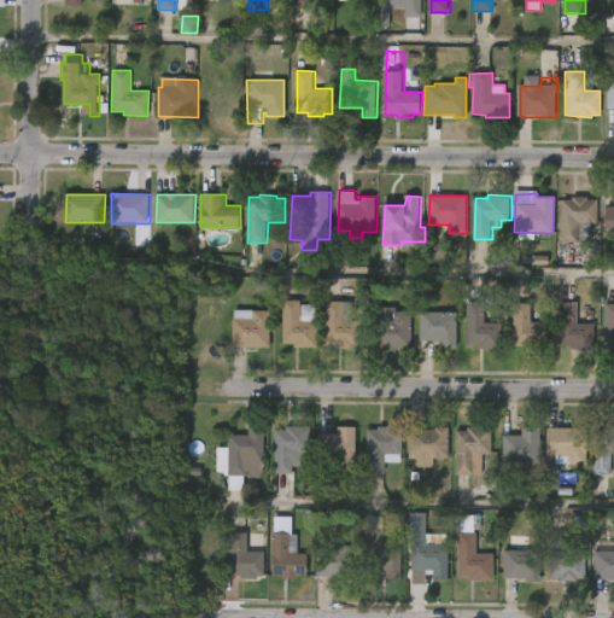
[(597,199),(596,222),(579,222),(578,242),(560,240),(561,199),(572,200),(572,197),(597,199)]
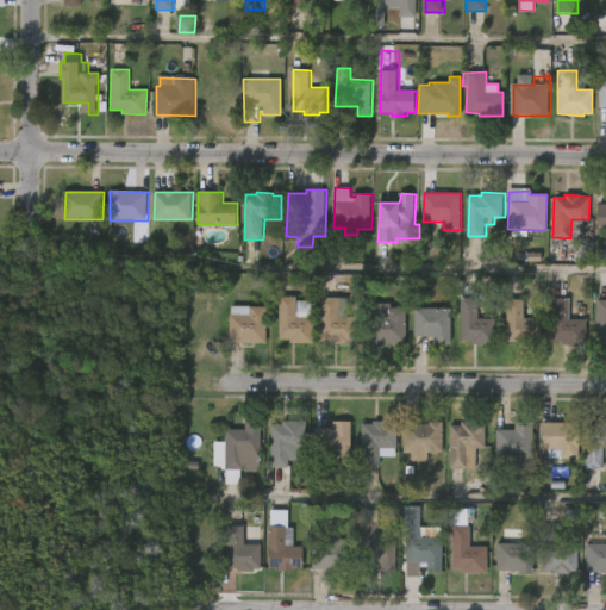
[(312,317),(312,344),(288,343),(288,338),(276,338),(277,297),(295,297),(295,300),(311,302),(311,317),(312,317)]
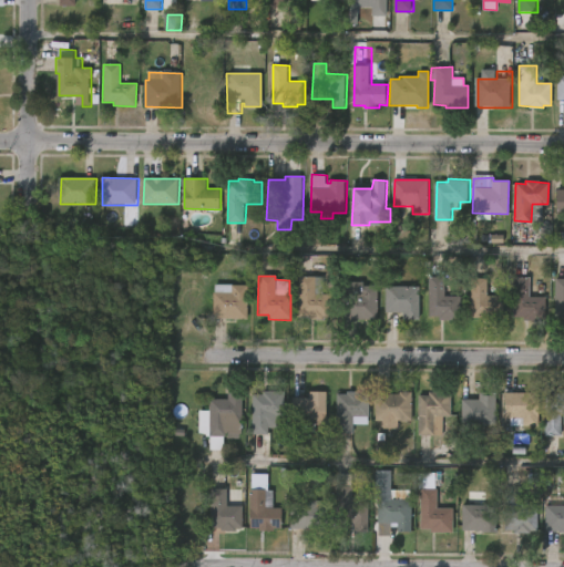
[(314,279),(314,295),(329,295),(329,317),(322,317),(322,320),(308,320),(308,317),(298,317),(298,277),(314,277),(314,279)]
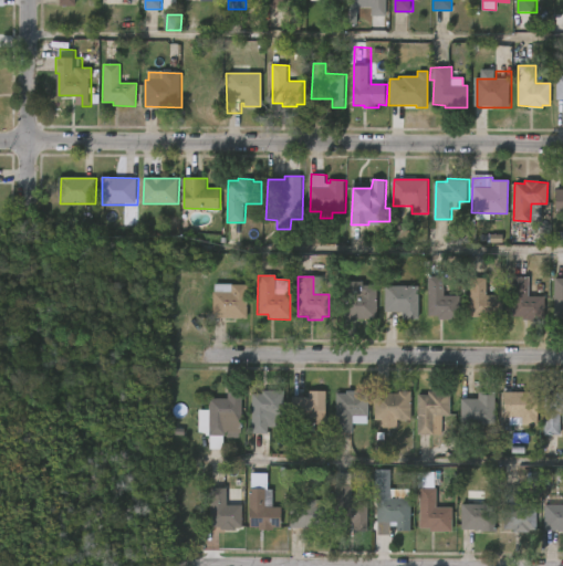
[(444,278),(442,295),(459,296),(459,321),(437,320),(437,316),(427,316),(427,276),(444,278)]
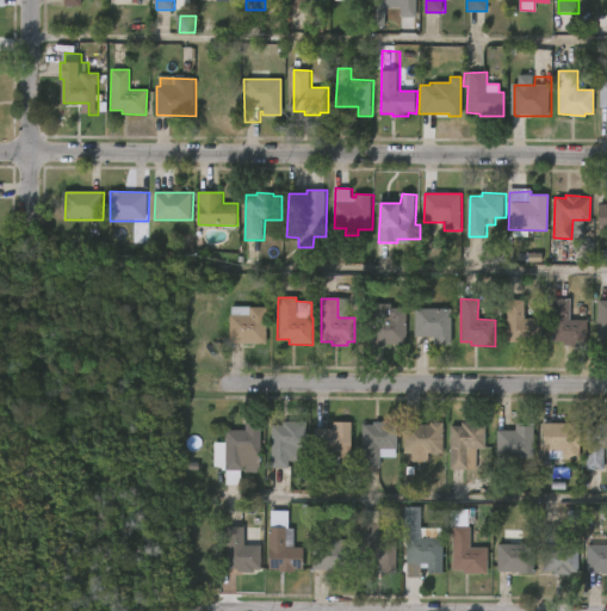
[(524,303),(524,319),(542,319),(542,343),(503,341),(505,300),(524,300),(524,303)]
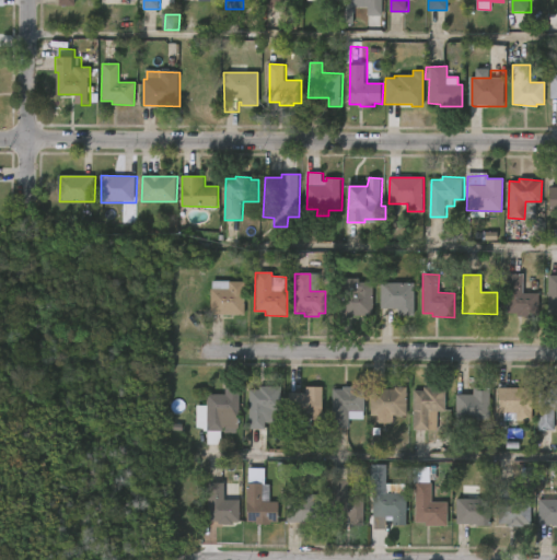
[(523,278),(523,293),(537,293),(537,317),(517,317),(517,314),(506,313),(506,275),(523,275),(523,278)]
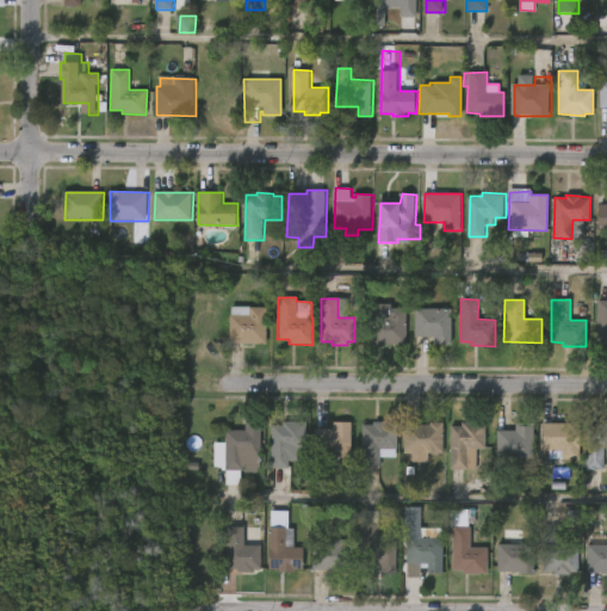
[(606,344),(595,343),(598,300),(606,300),(606,344)]
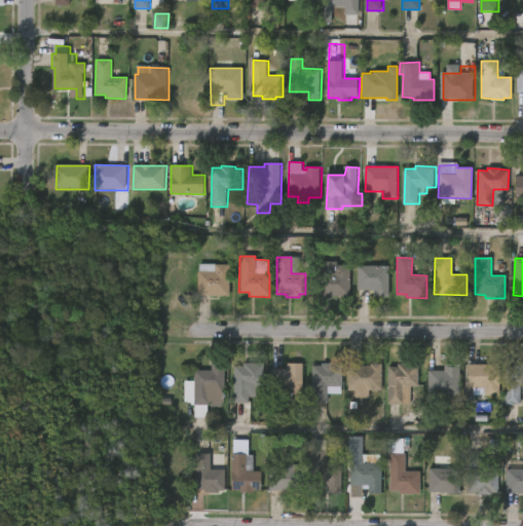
[(336,261),(336,265),(349,265),(349,297),(316,296),(316,261),(336,261)]
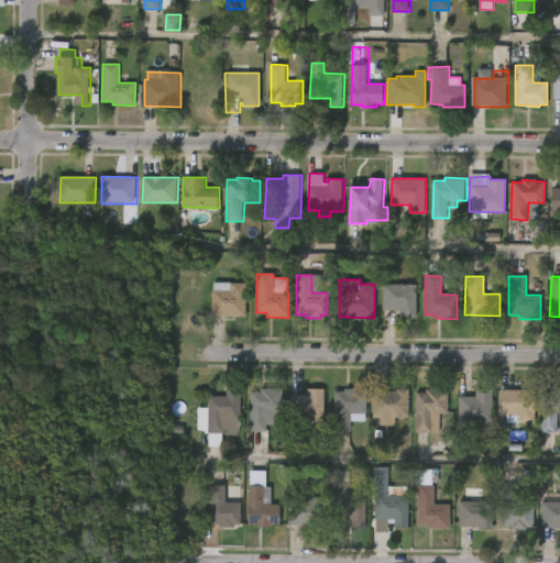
[(245,284),(244,317),(210,316),(212,282),(245,284)]
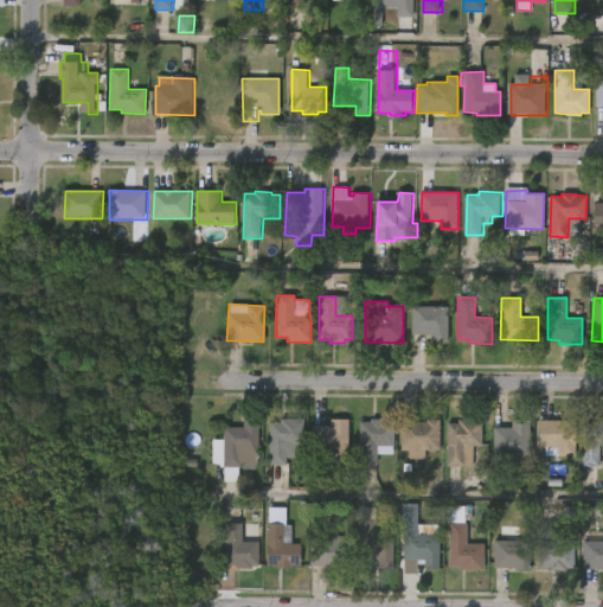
[(448,307),(447,343),(430,342),(430,334),(410,334),(410,306),(448,307)]
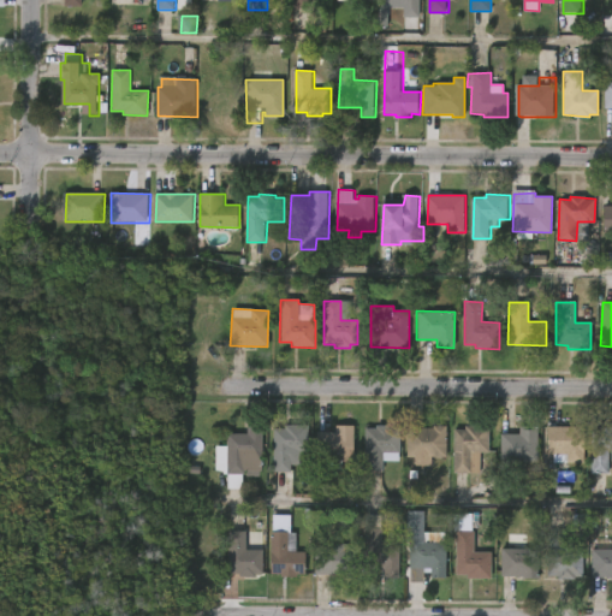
[(266,424),(265,475),(247,473),(245,489),(231,487),(231,474),(227,474),(227,471),(218,471),(219,445),(230,445),(230,433),(250,433),(250,424),(266,424)]
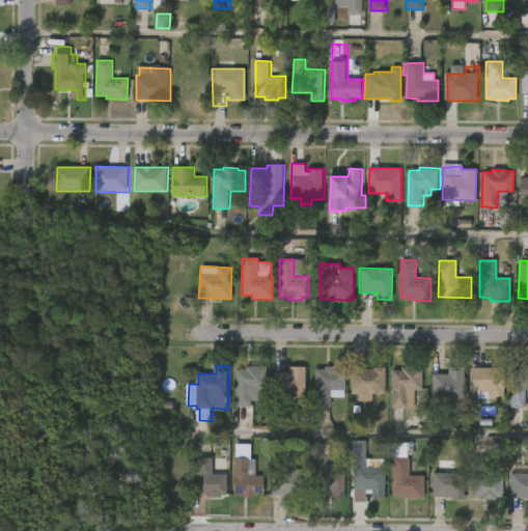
[(341,366),(341,368),(348,368),(346,396),(333,396),(333,406),(315,406),(316,368),(327,368),(327,365),(341,366)]
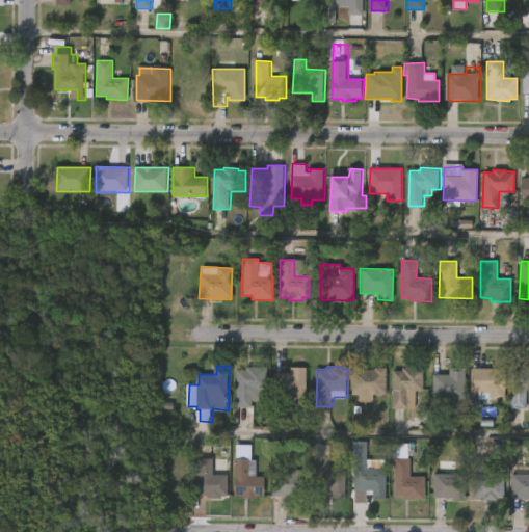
[(266,368),(265,391),(250,391),(249,408),(235,408),(236,371),(244,371),(245,367),(266,368)]
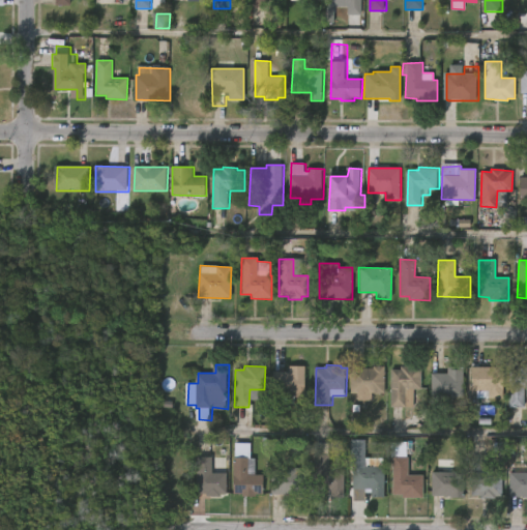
[(293,396),(293,405),(283,405),(283,396),(272,396),(272,372),(287,373),(287,366),(304,366),(303,396),(293,396)]
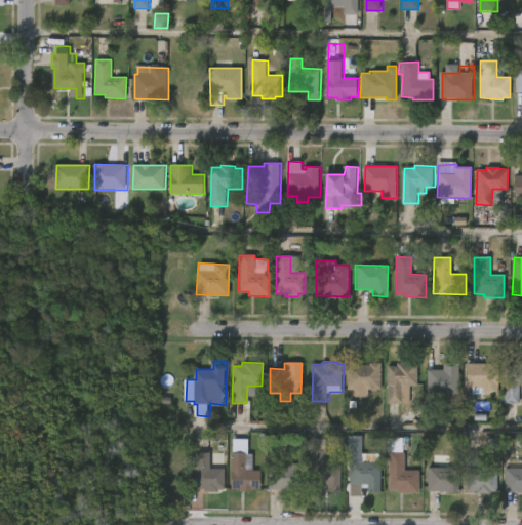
[(355,395),(347,395),(347,365),(380,363),(380,390),(355,390),(355,395)]
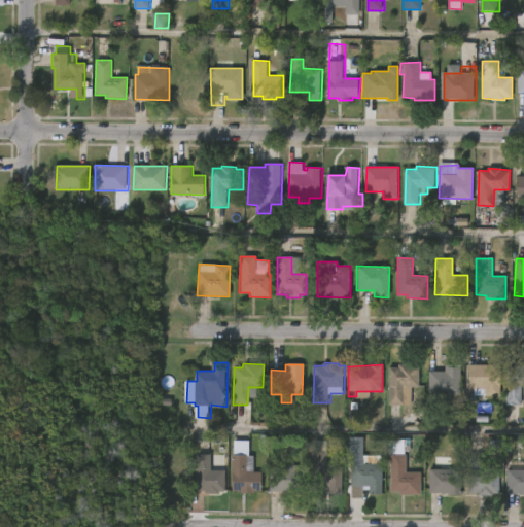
[(388,405),(388,367),(397,367),(397,364),(418,364),(418,387),(412,387),(411,406),(388,405)]
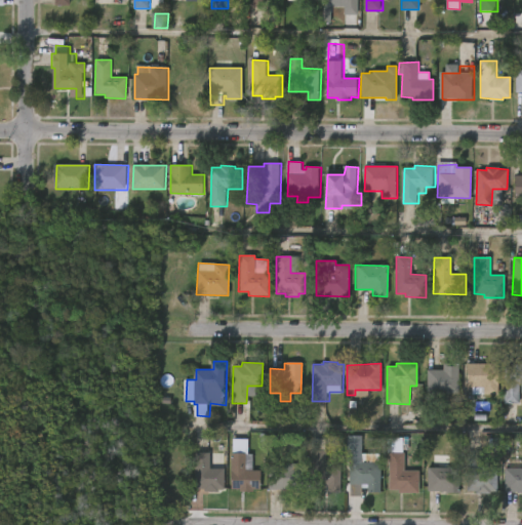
[(458,364),(458,394),(448,395),(448,401),(439,401),(437,387),(427,387),(427,370),(443,370),(443,364),(458,364)]
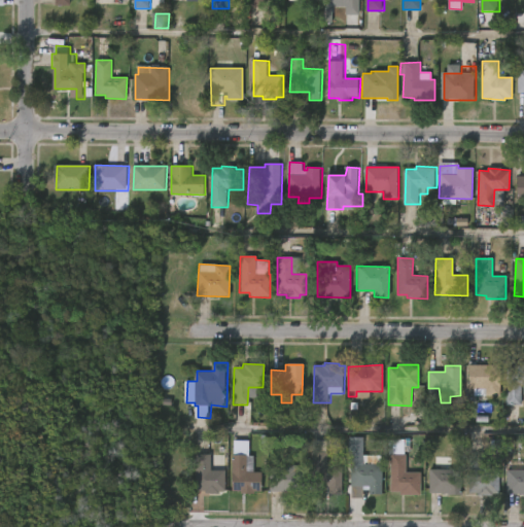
[(499,365),(499,396),(475,396),(474,389),(466,389),(466,365),(499,365)]
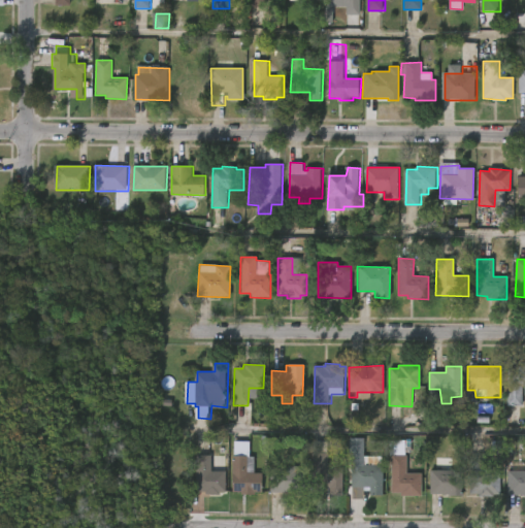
[(512,405),(507,405),(507,369),(517,369),(517,366),(524,366),(524,387),(522,387),(522,405),(512,405)]
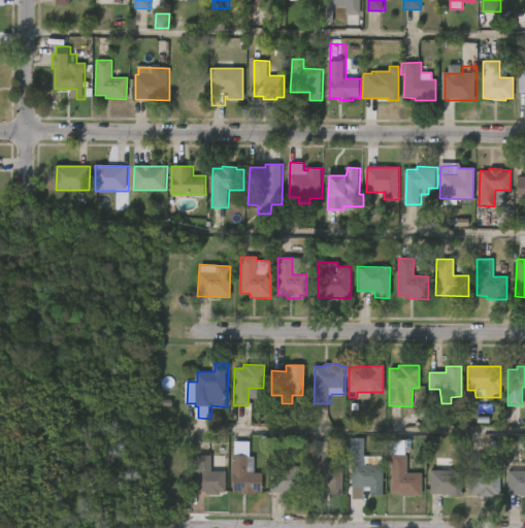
[(249,447),(249,457),(254,457),(254,472),(262,472),(262,493),(255,493),(255,495),(240,495),(240,493),(231,493),(231,456),(233,456),(233,441),(249,441),(249,447)]
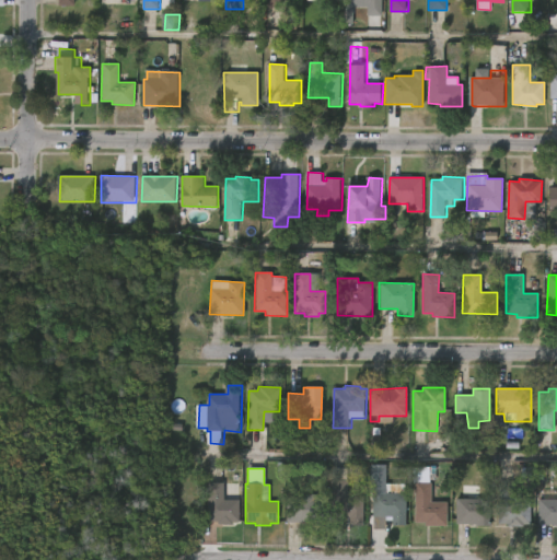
[(346,476),(347,497),(363,497),(362,526),(349,526),(349,516),(328,515),(329,479),(332,479),(333,468),(347,469),(346,476)]
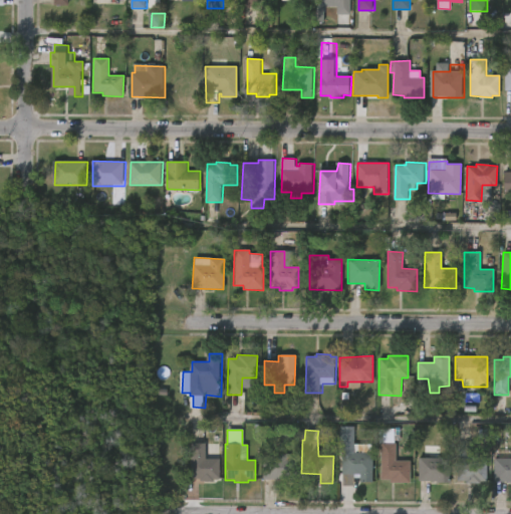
[(219,460),(219,479),(212,479),(212,482),(189,479),(190,444),(205,444),(204,459),(219,460)]
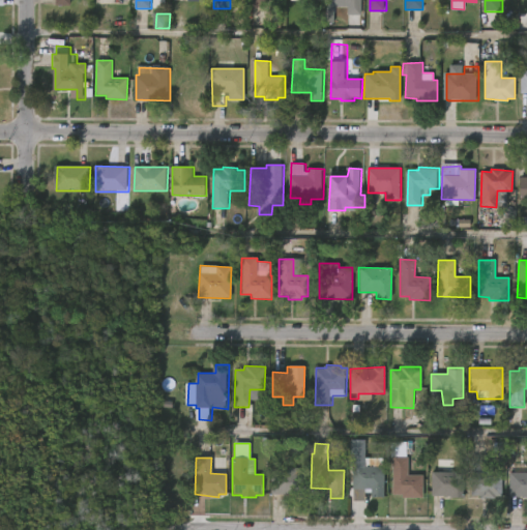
[(384,459),(383,494),(364,493),(364,501),(353,501),(353,461),(363,461),(363,458),(384,459)]
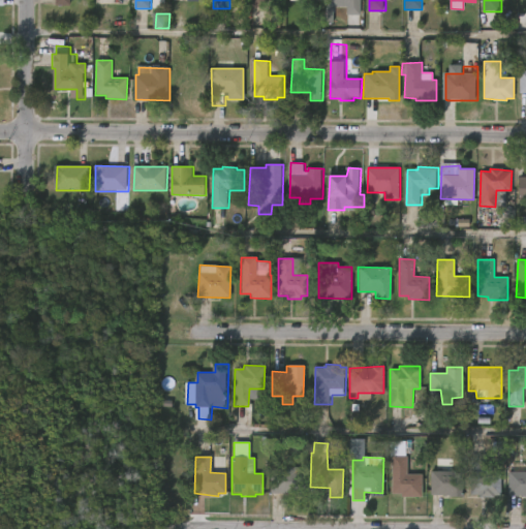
[(422,474),(421,498),(401,497),(401,494),(391,494),(392,457),(406,457),(406,474),(422,474)]
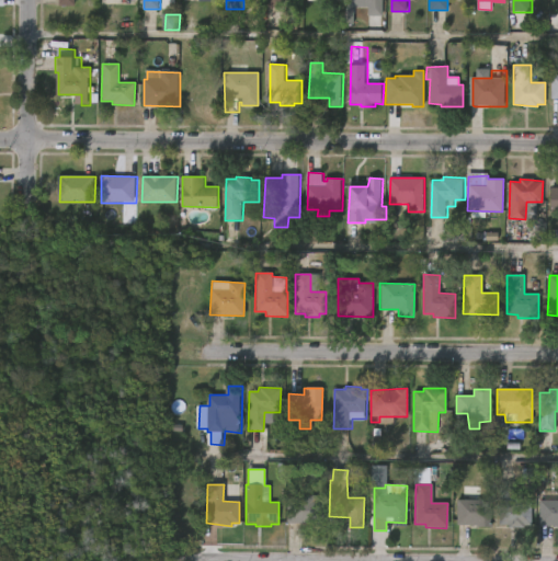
[(532,503),(531,527),(499,526),(500,485),(515,487),(515,503),(532,503)]
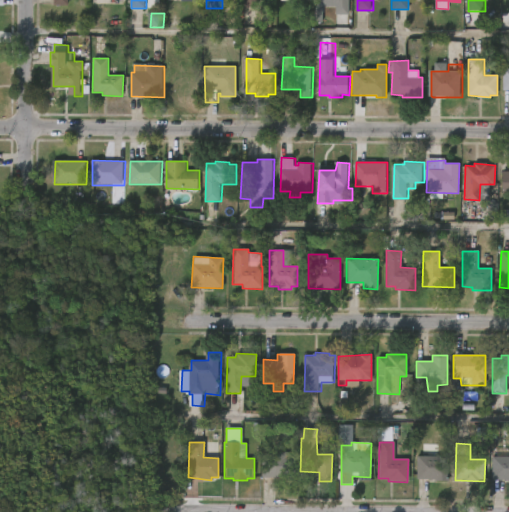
[(508,481),(490,480),(491,457),(497,457),(497,451),(508,452),(508,481)]
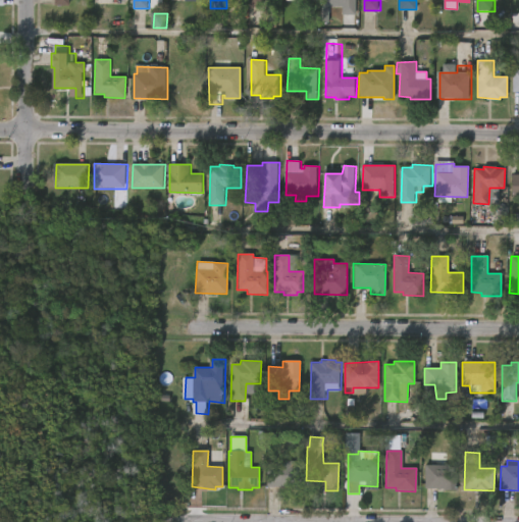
[(295,461),(295,464),(301,464),(301,487),(266,487),(266,463),(277,463),(277,461),(295,461)]
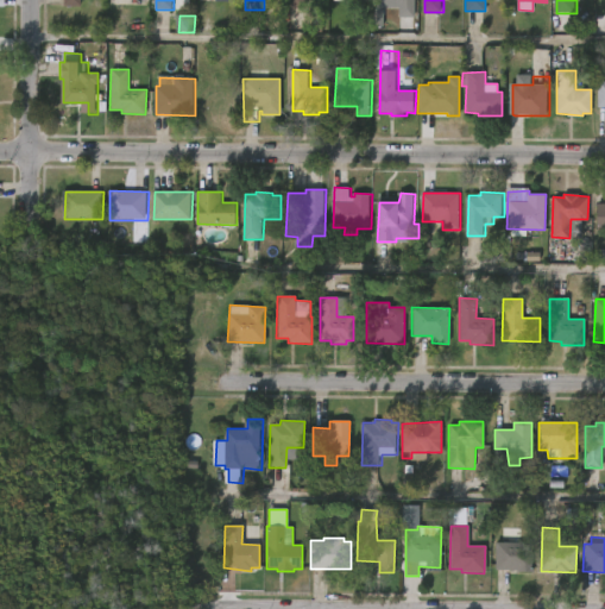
[(533,542),(531,571),(495,570),(496,541),(533,542)]
